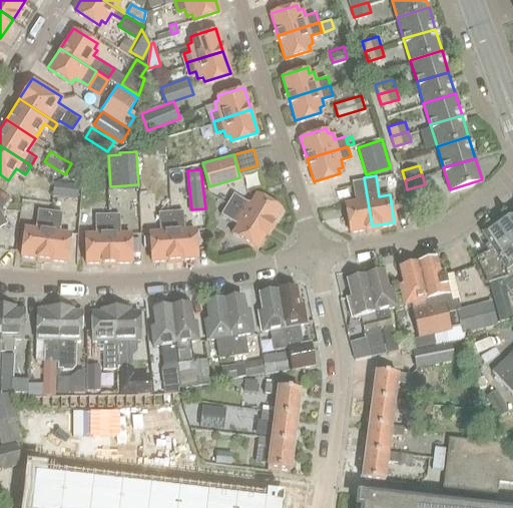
[(349,229),(372,225),(364,177),(352,179),(355,199),(344,201),(349,229)]
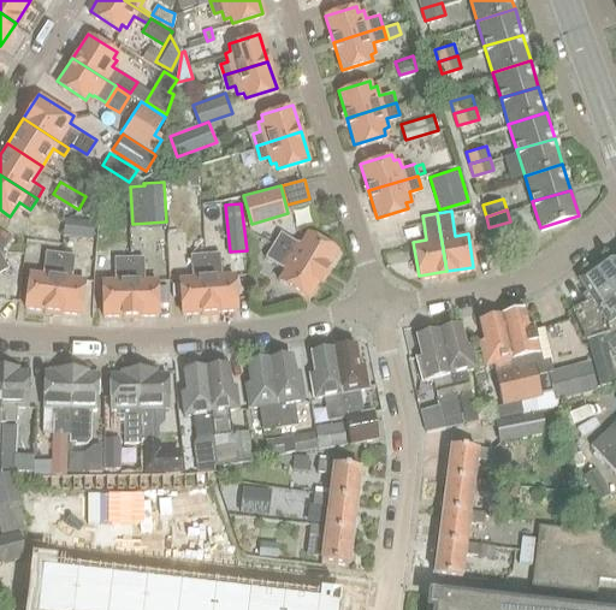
[(65,215),(63,232),(92,235),(93,219),(65,215)]
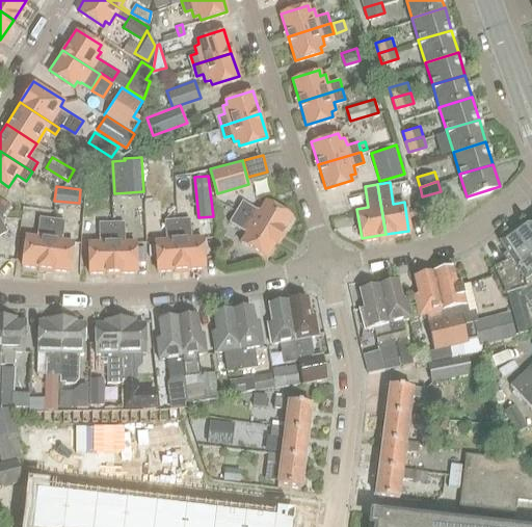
[(0,196),(0,209),(5,213),(11,206),(0,196)]
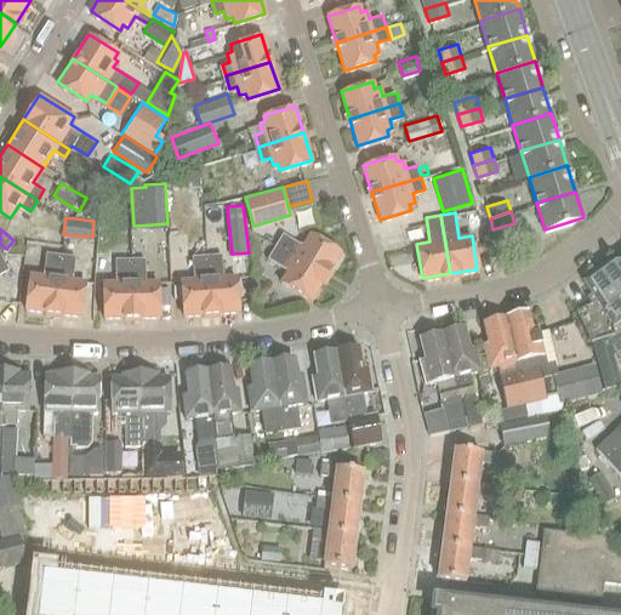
[(283,232),(274,244),(324,275),(340,251),(309,233),(303,244),(283,232)]
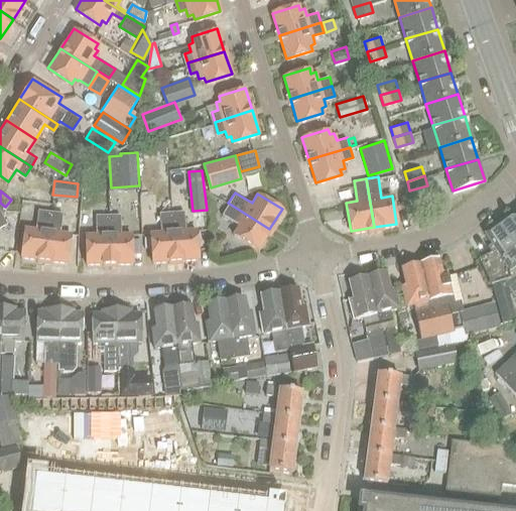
[(257,248),(269,229),(228,203),(222,213),(239,224),(233,233),(257,248)]
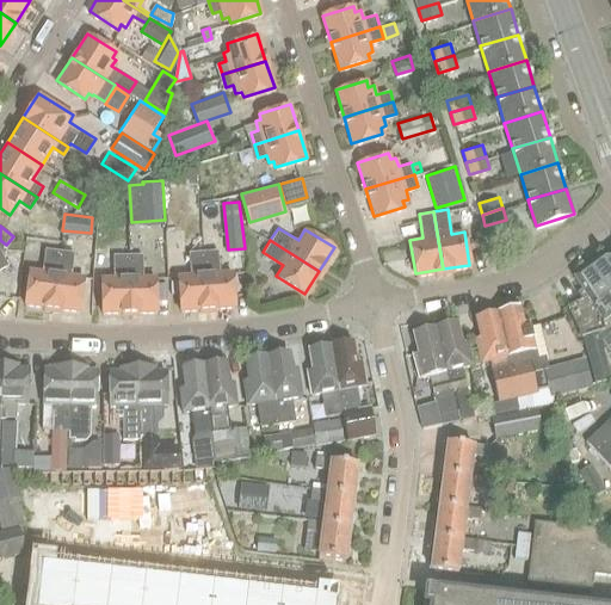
[(24,302),(51,306),(60,248),(45,246),(42,270),(29,267),(24,302)]
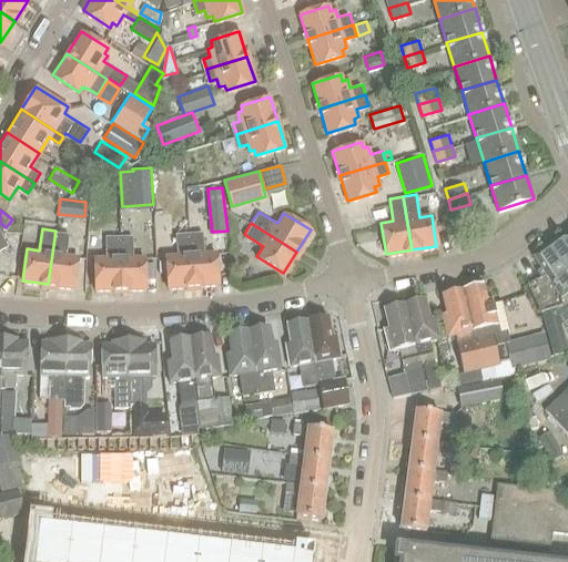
[(69,233),(56,231),(48,284),(72,288),(77,256),(66,255),(69,233)]
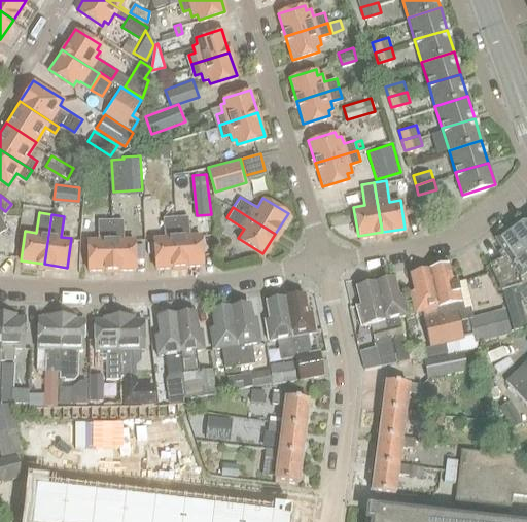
[(187,214),(175,215),(178,265),(202,264),(200,234),(189,235),(187,214)]
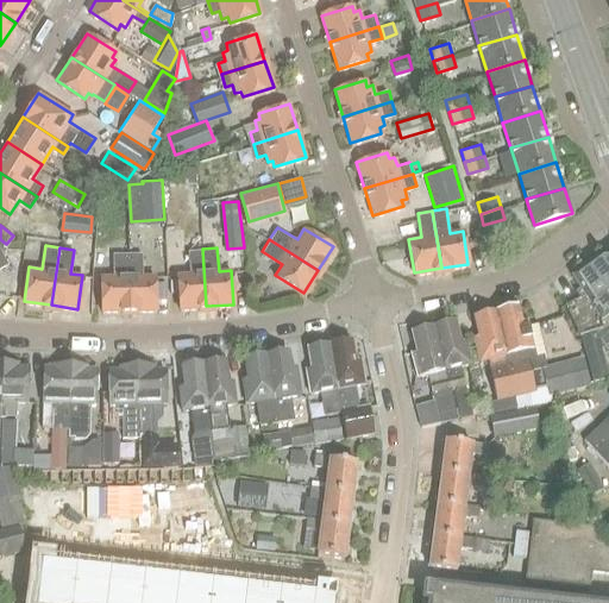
[(179,308),(206,306),(202,249),(187,250),(189,274),(176,275),(179,308)]
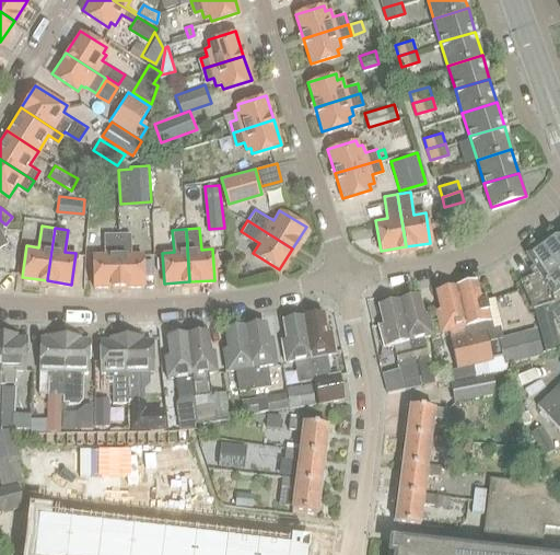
[(559,230),(558,232),(552,232),(526,252),(538,269),(520,279),(534,307),(545,349),(559,345),(549,307),(551,307),(559,319),(559,318),(559,230)]
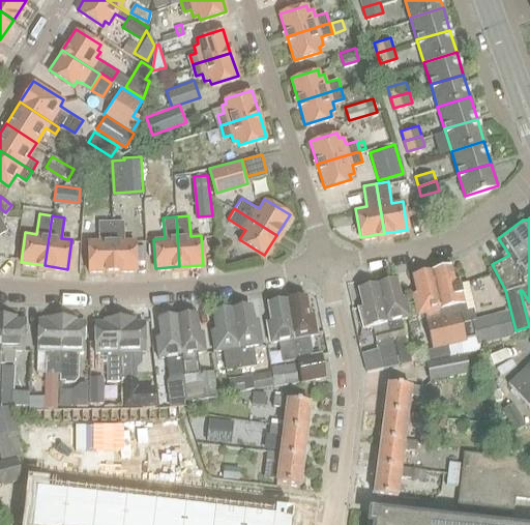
[(87,270),(111,269),(110,220),(97,220),(97,239),(87,239),(87,270)]
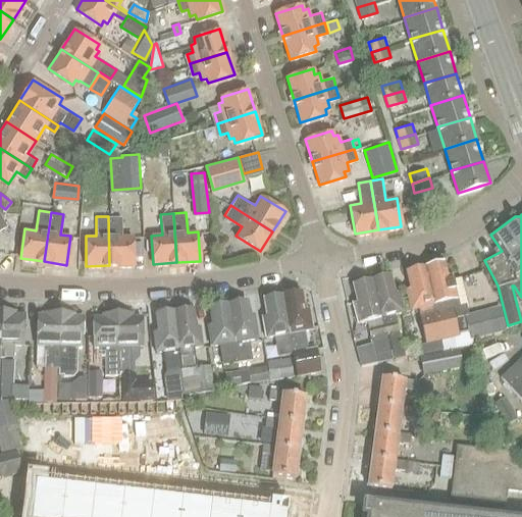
[(120,216),(108,216),(109,265),(133,265),(133,236),(121,236),(120,216)]
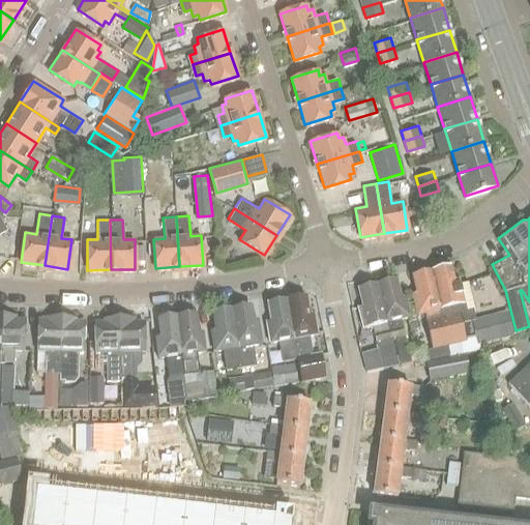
[(449,266),(431,270),(439,308),(437,309),(445,345),(465,341),(455,304),(463,302),(458,282),(453,283),(449,266)]
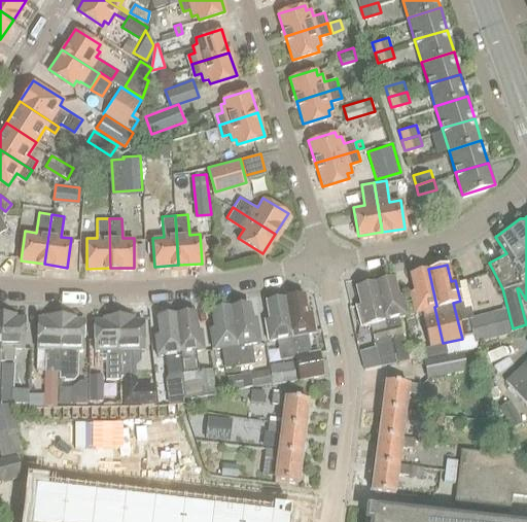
[(430,346),(443,343),(434,307),(436,306),(428,269),(410,273),(414,290),(409,291),(414,312),(421,310),(430,346)]
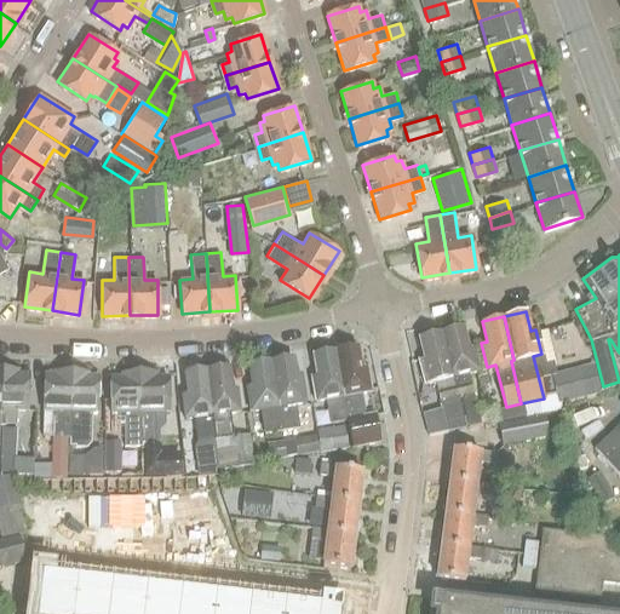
[(480,420),(472,391),(468,371),(478,368),(472,344),(466,345),(461,326),(440,332),(463,425),(480,420)]
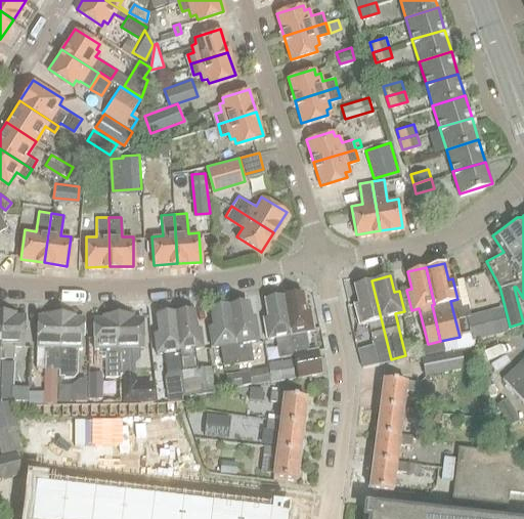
[(378,362),(391,359),(372,280),(354,285),(358,301),(353,302),(358,322),(367,319),(378,362)]
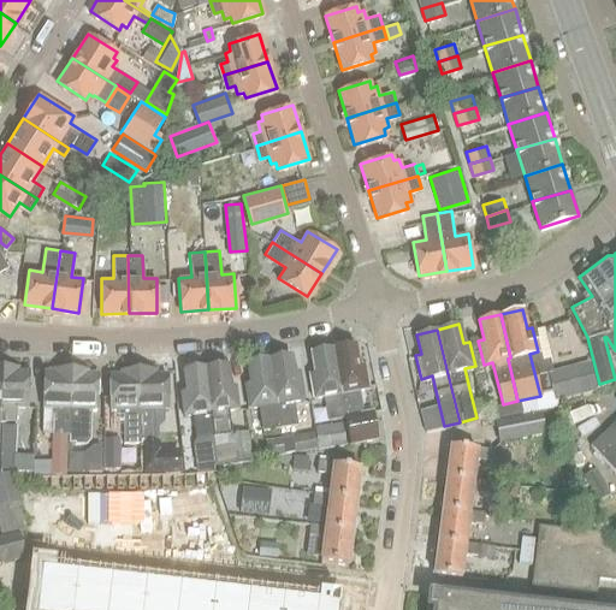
[(365,412),(361,389),(367,388),(363,363),(357,365),(355,344),(332,348),(344,415),(365,412)]
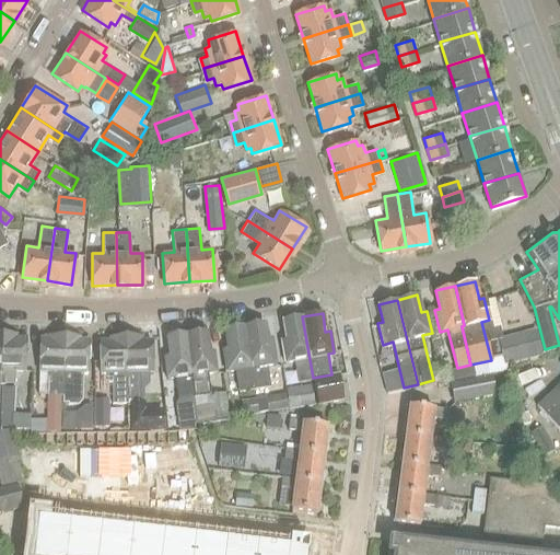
[(313,378),(302,316),(283,320),(287,338),(281,339),(286,360),(295,359),(299,380),(313,378)]
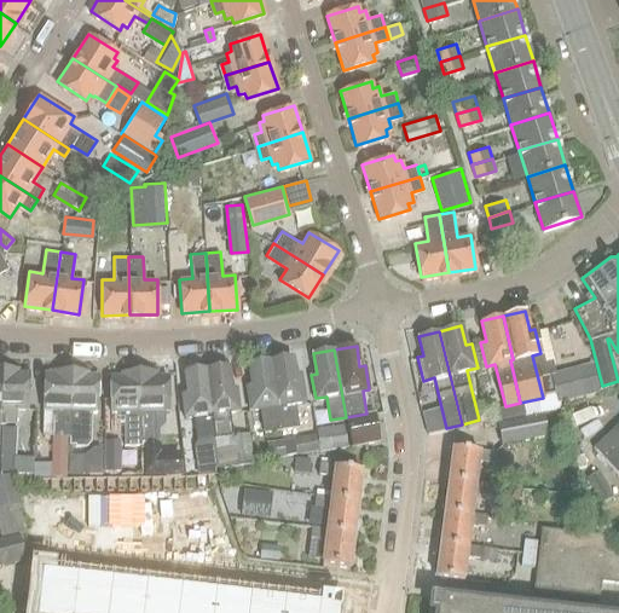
[(293,357),(271,359),(281,427),(298,424),(294,402),(305,400),(301,376),(296,377),(293,357)]
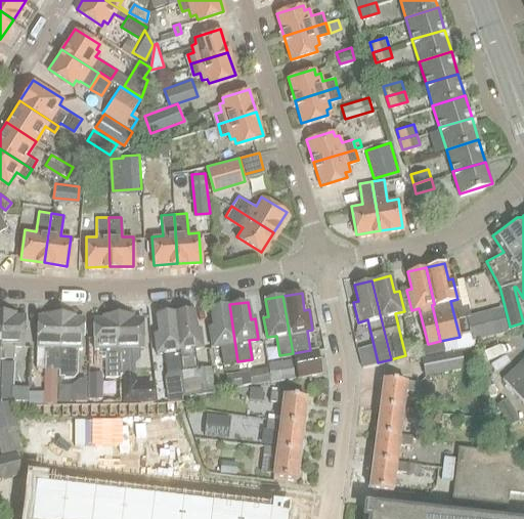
[(224,363),(237,361),(229,304),(211,307),(213,325),(209,326),(212,346),(221,344),(224,363)]
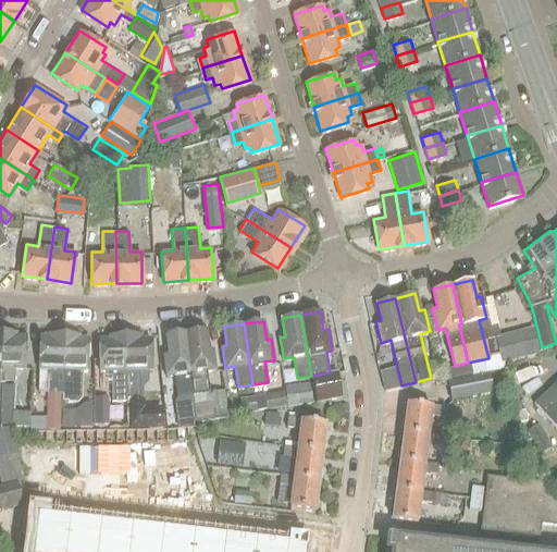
[(541,351),(533,323),(495,334),(502,360),(541,351)]
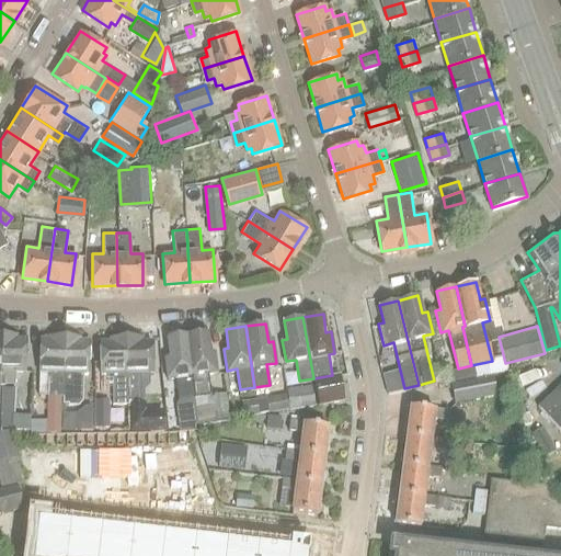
[(206,332),(186,335),(194,395),(209,393),(207,372),(216,371),(214,350),(208,350),(206,332)]
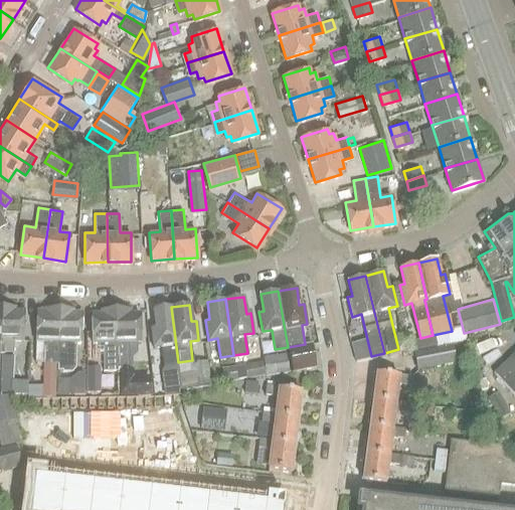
[(0,362),(0,351),(4,351),(4,349),(12,349),(12,339),(22,339),(23,309),(14,308),(14,306),(1,306),(0,325),(0,362)]
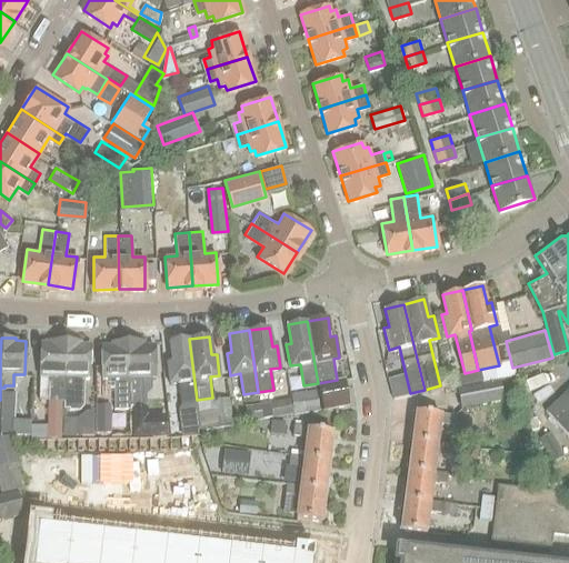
[(48,398),(63,399),(66,340),(50,339),(50,341),(40,341),(39,374),(49,375),(49,384),(48,398)]
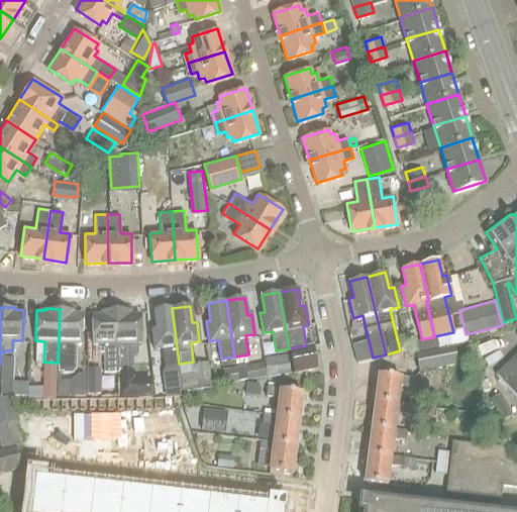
[(165,365),(179,364),(172,308),(154,310),(156,327),(151,327),(153,346),(163,345),(165,365)]
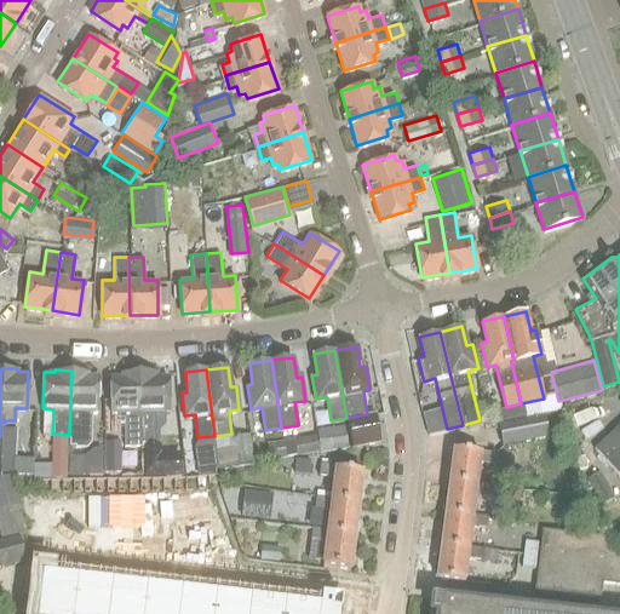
[(72,371),(69,435),(72,435),(72,445),(87,445),(92,441),(93,411),(96,411),(97,374),(87,374),(87,371),(72,371)]
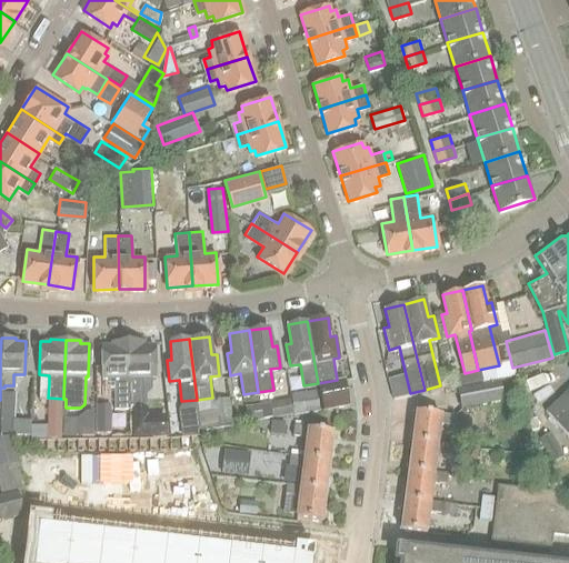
[(113,376),(115,398),(115,408),(129,408),(127,341),(111,341),(111,344),(101,344),(102,376),(113,376)]
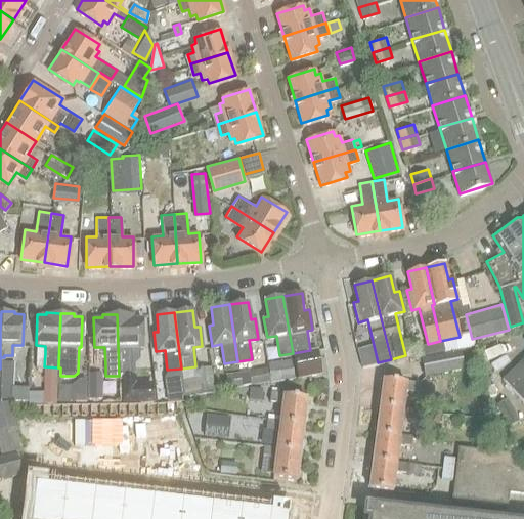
[(117,314),(119,376),(122,376),(131,375),(130,346),(141,346),(141,316),(132,316),(132,314),(117,314)]
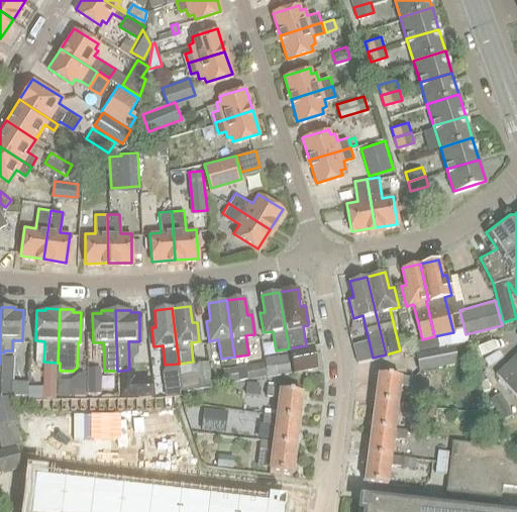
[(414,350),(438,345),(437,337),(413,341),(412,336),(399,339),(401,350),(414,347),(414,350)]
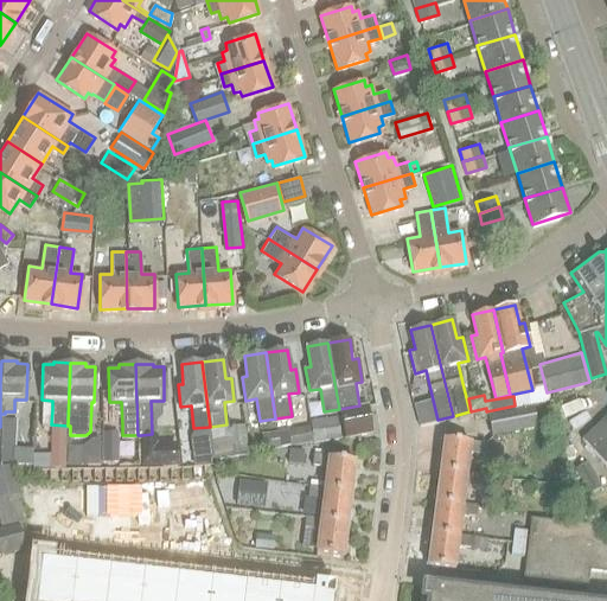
[(42,400),(42,424),(51,424),(52,410),(52,401),(42,400)]
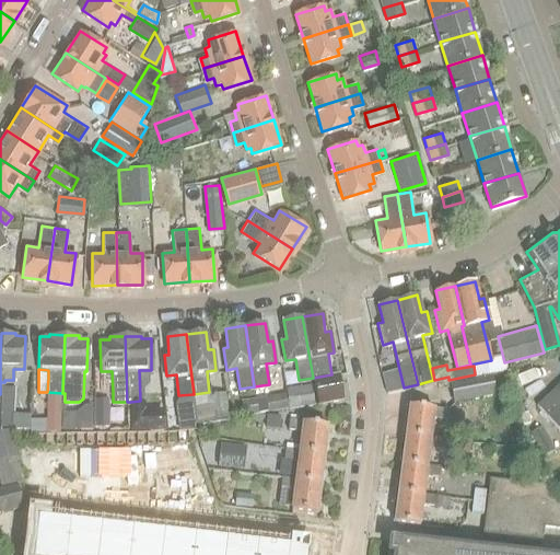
[(512,388),(509,369),(475,374),(448,380),(453,401),(480,395),(482,404),(499,402),(497,391),(512,388)]
